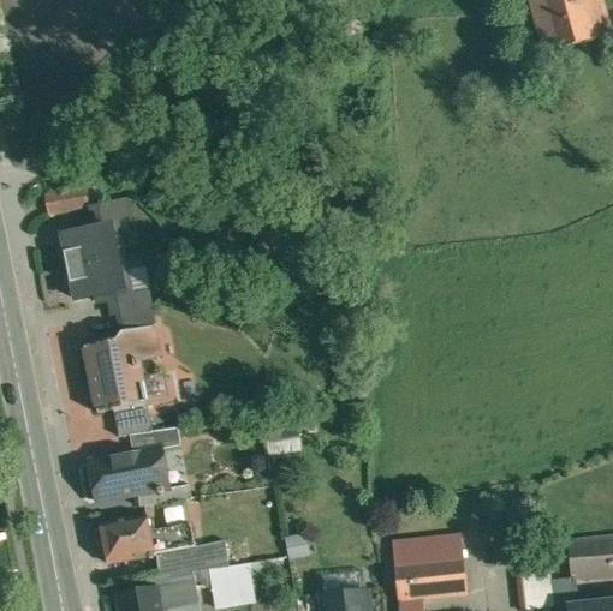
[(524,0),(540,52),(608,31),(600,0),(524,0)]
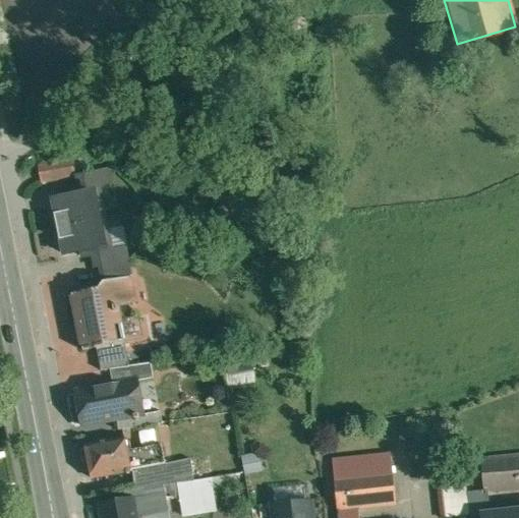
[(107,167),(96,169),(99,181),(96,182),(96,183),(110,180),(107,167)]
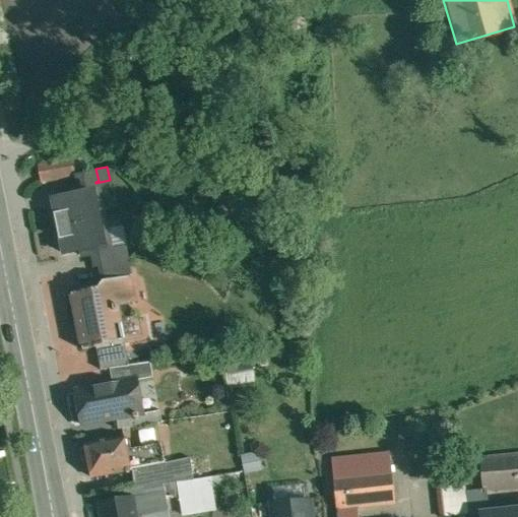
[(95,169),(75,173),(77,185),(95,182),(99,181),(95,169)]
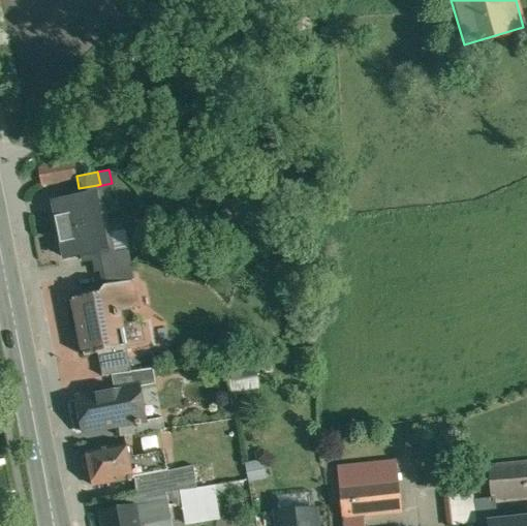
[(79,188),(69,190),(70,196),(53,199),(56,215),(54,215),(54,216),(58,216),(60,226),(56,227),(57,228),(98,219),(96,208),(101,207),(97,186),(97,185),(79,188)]
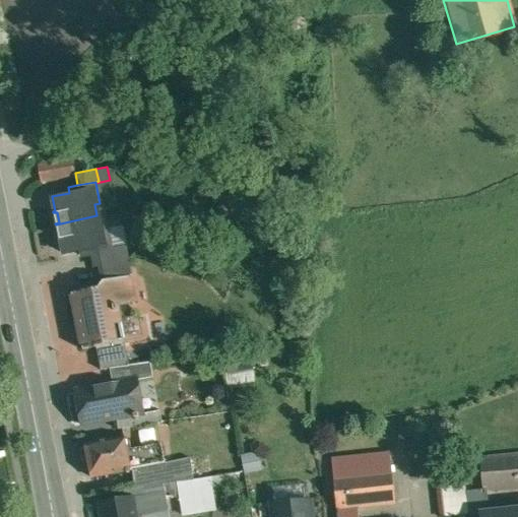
[(96,215),(56,224),(59,224),(62,235),(58,236),(58,238),(61,237),(63,251),(80,248),(81,254),(91,252),(109,249),(109,247),(105,227),(99,228),(96,215)]
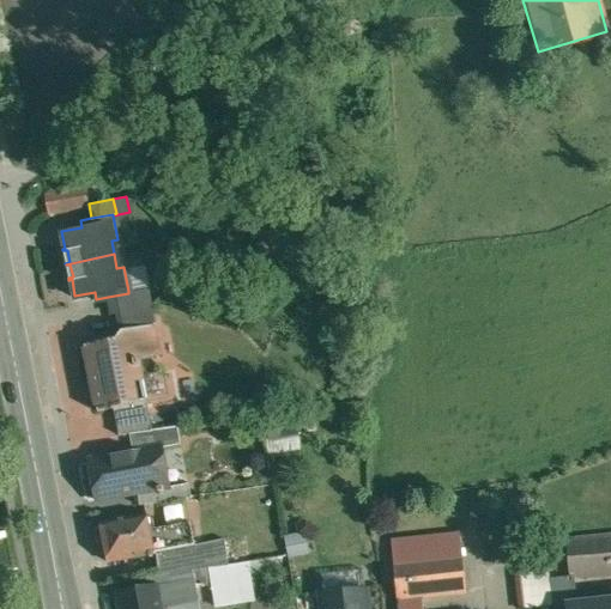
[(145,287),(128,291),(128,293),(132,292),(134,305),(147,303),(145,287)]
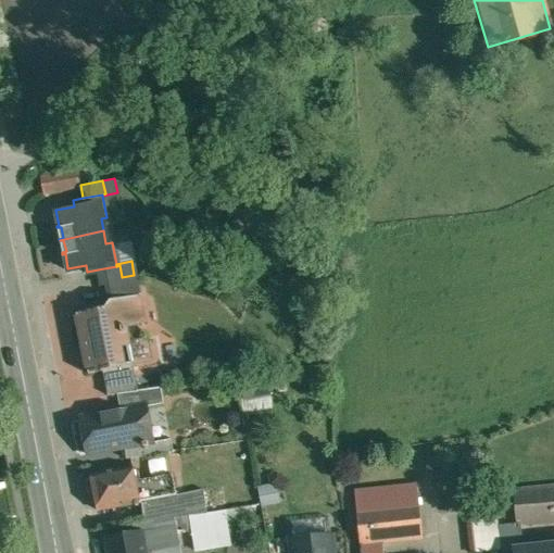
[(116,266),(98,269),(100,283),(105,281),(105,280),(122,277),(120,265),(116,266)]
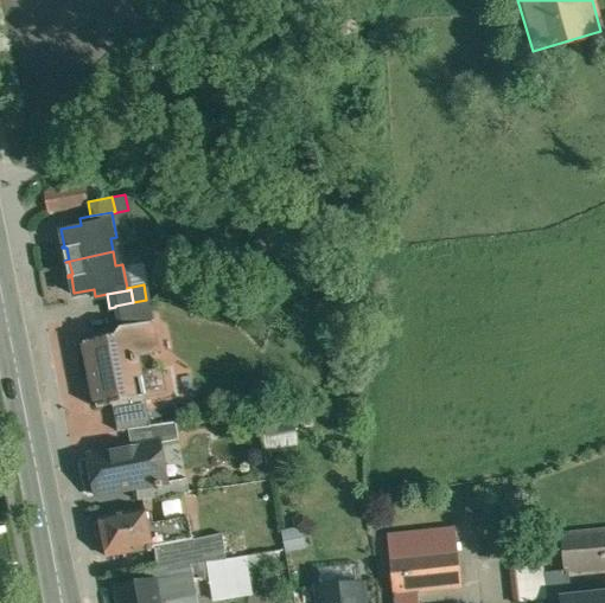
[(133,302),(115,306),(115,307),(119,325),(151,319),(146,300),(133,302)]
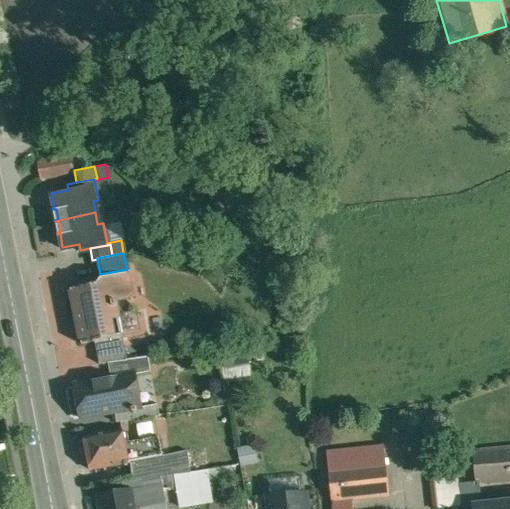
[(100,275),(95,282),(69,287),(80,342),(95,339),(123,334),(116,300),(133,297),(127,269),(100,274),(100,275)]
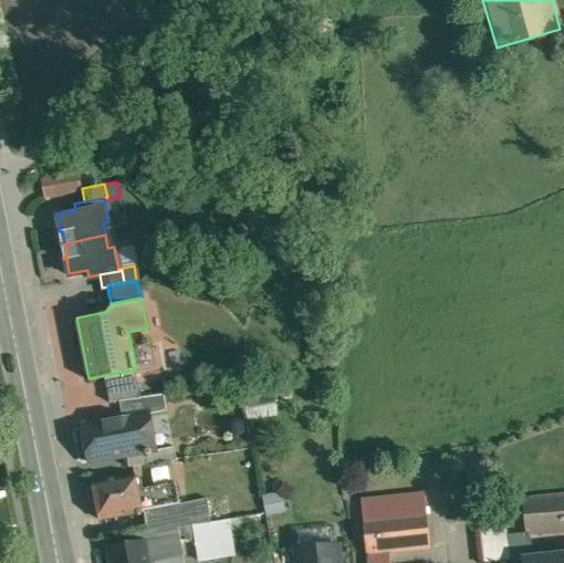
[(136,369),(105,375),(110,399),(118,398),(141,395),(136,369)]
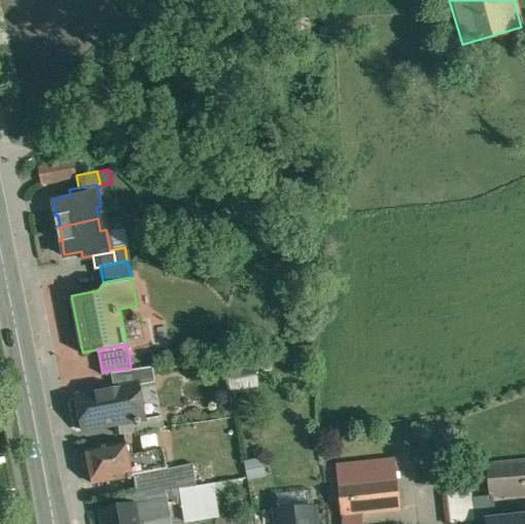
[(131,368),(110,371),(112,386),(138,382),(138,383),(152,381),(150,364),(131,368)]
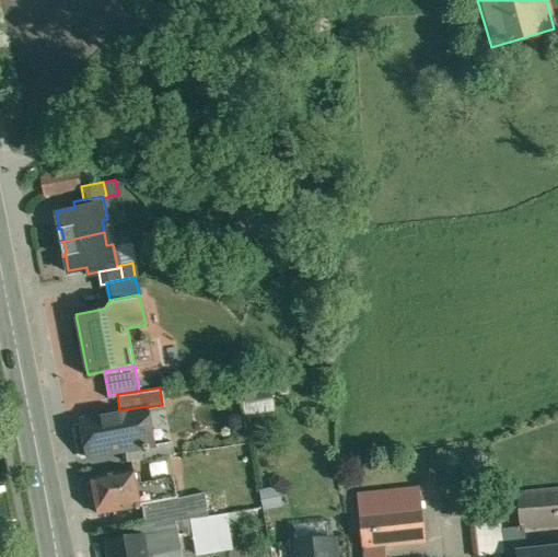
[(119,410),(81,418),(88,455),(125,449),(153,443),(153,442),(153,440),(147,441),(141,409),(147,408),(147,407),(147,406),(119,410)]
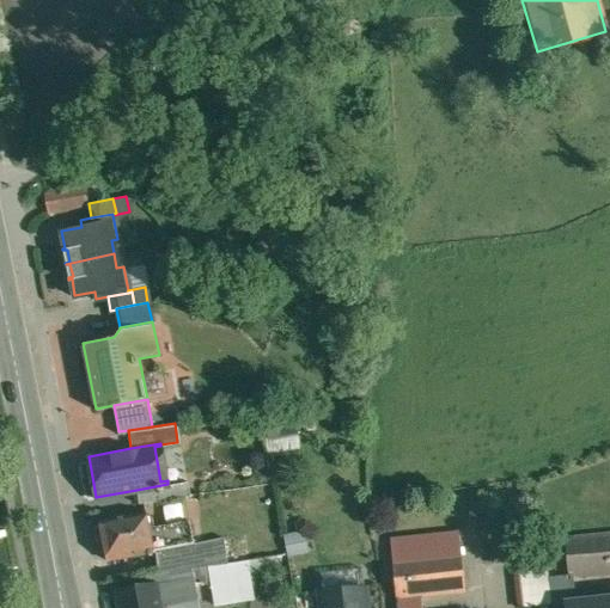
[(168,484),(136,490),(138,501),(188,493),(187,480),(168,483),(168,484)]
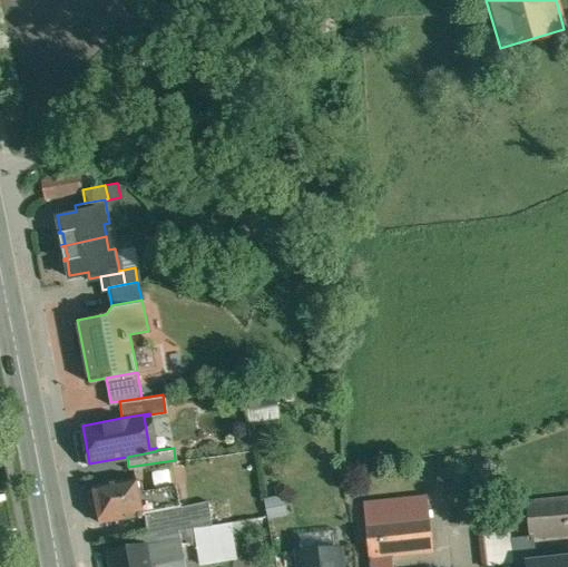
[(135,475),(94,482),(100,520),(143,512),(142,510),(138,495),(135,475)]
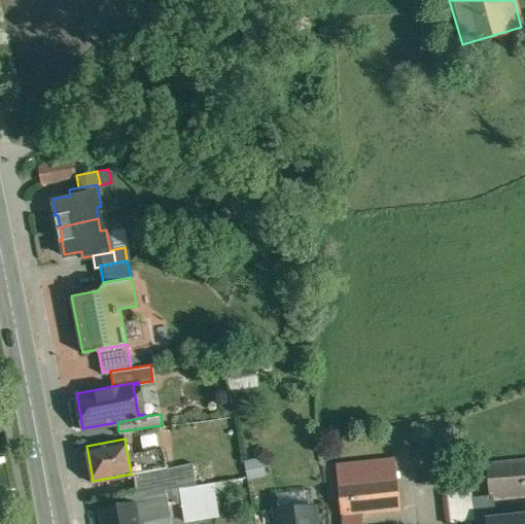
[(165,451),(148,453),(151,468),(133,472),(136,491),(145,490),(166,488),(195,484),(191,462),(167,466),(165,451)]
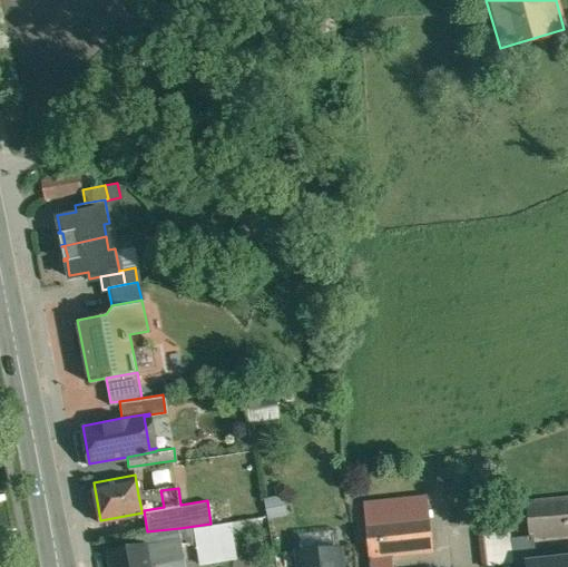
[(160,490),(138,495),(142,510),(144,510),(164,507),(160,490)]
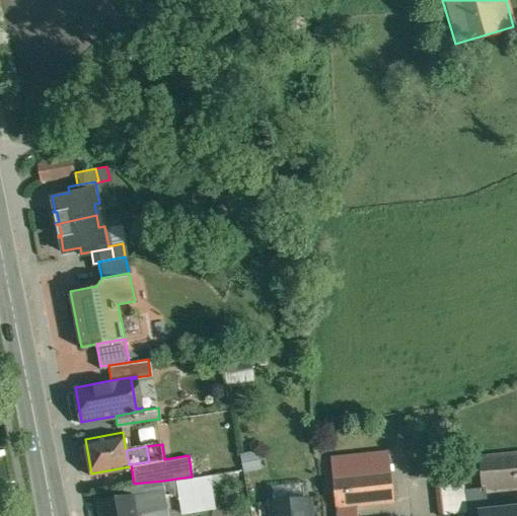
[(388,450),(363,453),(365,470),(390,468),(388,450)]
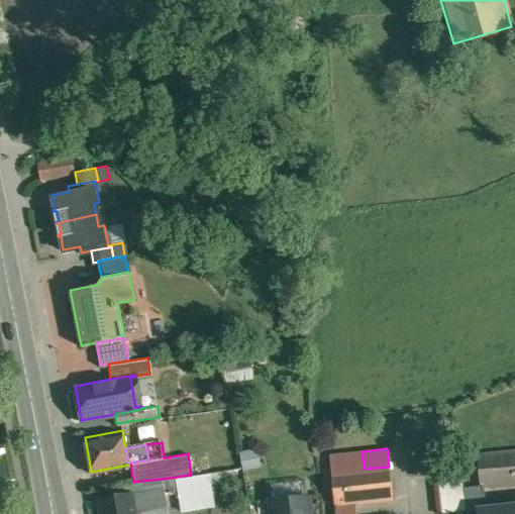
[(514,449),(476,453),(479,481),(479,486),(482,486),(514,482),(514,449)]
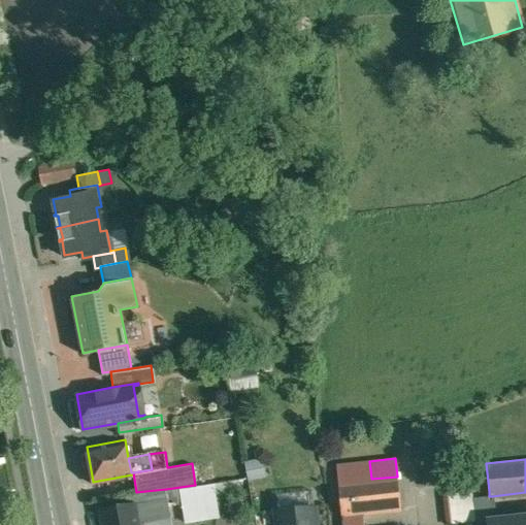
[(369,461),(335,464),(340,514),(341,514),(362,512),(400,507),(397,477),(371,479),(369,461)]
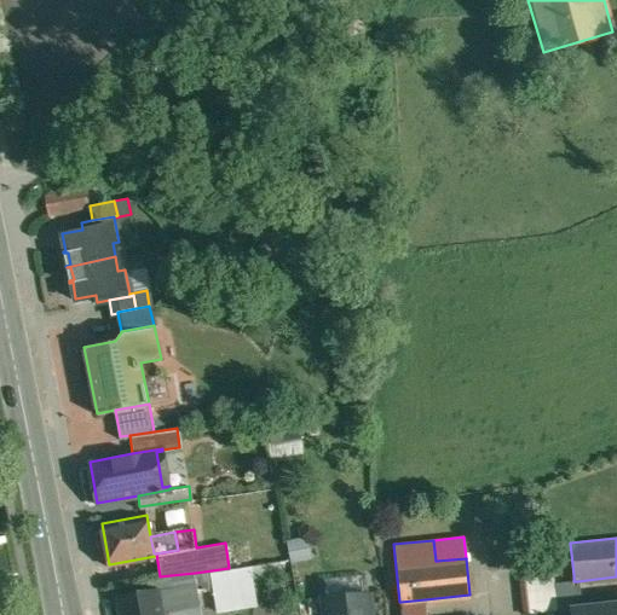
[(551,560),(522,563),(528,613),(557,610),(551,560)]
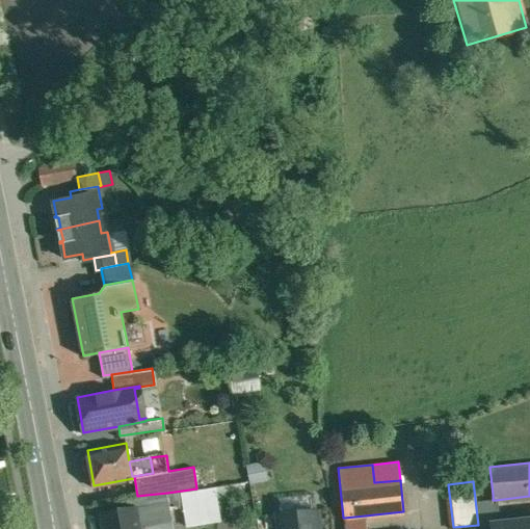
[(173,528),(167,493),(147,495),(149,506),(136,509),(139,525),(161,521),(162,528),(173,528)]
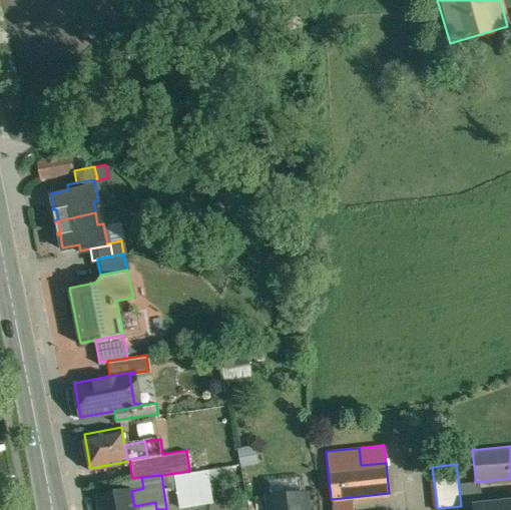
[(475,477),(459,478),(462,506),(473,505),(480,504),(478,482),(475,482),(475,477)]
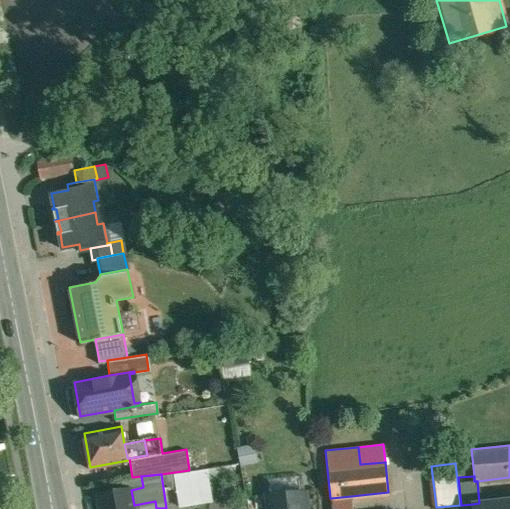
[(131,486),(95,493),(98,508),(134,508),(134,505),(131,490),(131,486)]
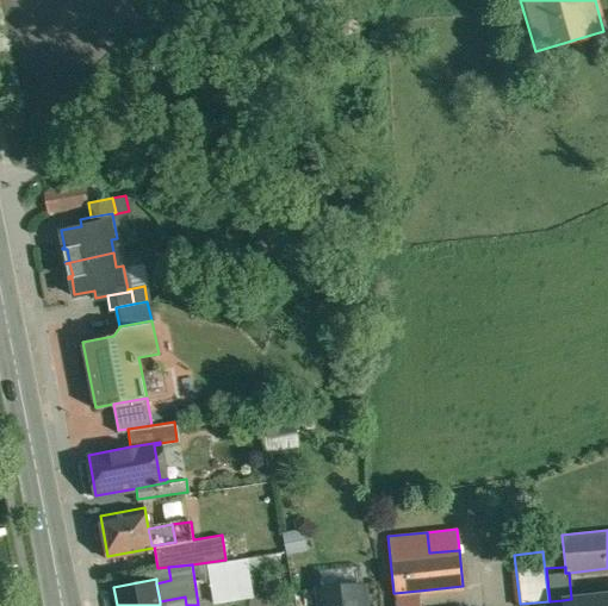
[(363,605),(361,586),(320,589),(321,605),(363,605)]
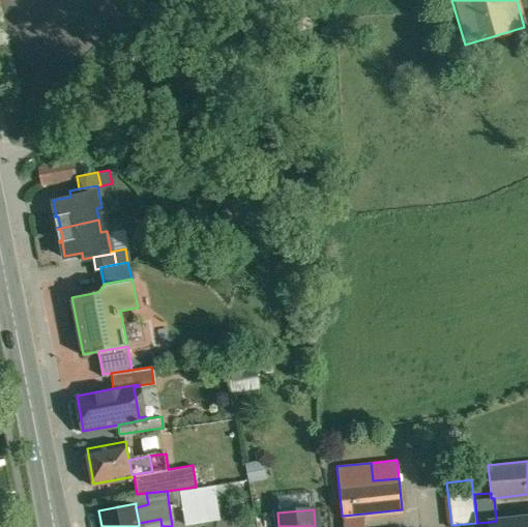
[(363,526),(363,514),(343,516),(343,526),(363,526)]
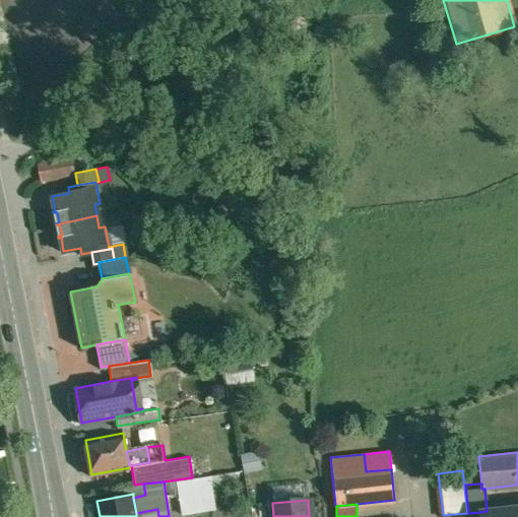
[(517,516),(517,507),(487,511),(479,512),(479,516),(517,516)]
